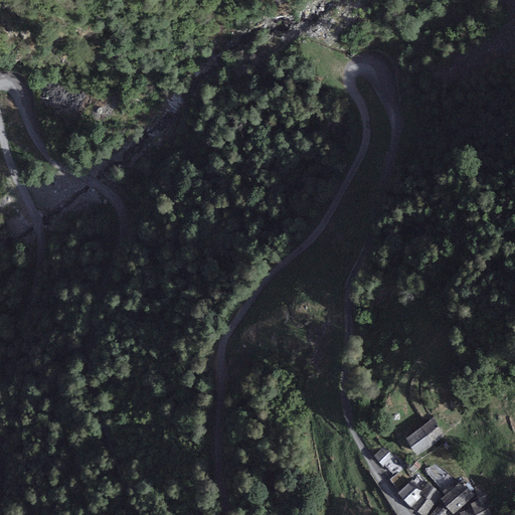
[(406,439),(417,456),(433,446),(444,437),(434,418),(420,427),(406,439)]
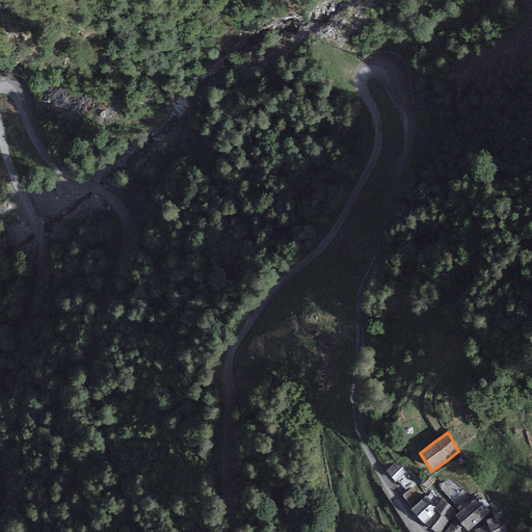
[(398,462),(387,472),(395,481),(406,472),(398,462)]
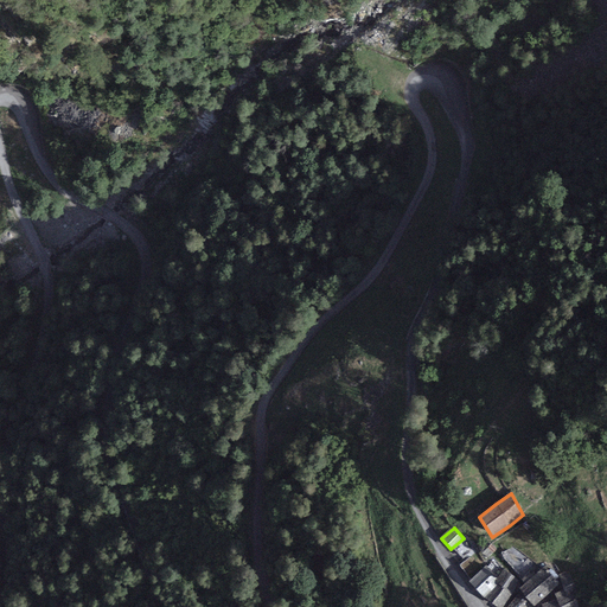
[(486,566),(470,582),(485,598),(497,586),(494,582),(498,579),(486,566)]
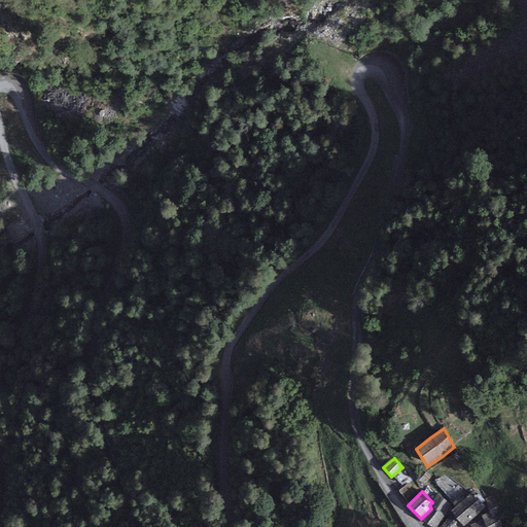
[(463,526),(485,507),(472,492),(451,513),(463,526)]
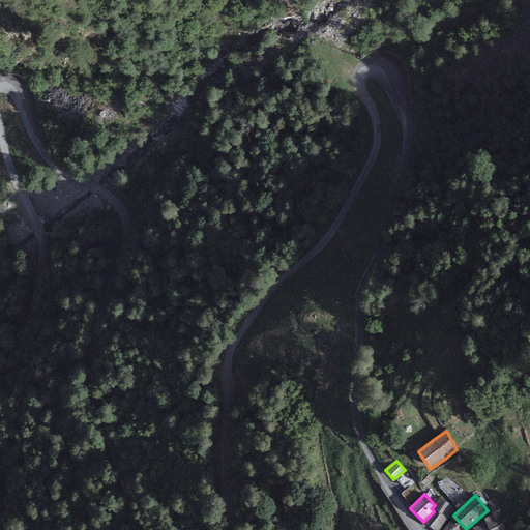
[(434,511),(423,522),(435,529),(440,529),(454,508),(440,497),(435,505),(432,508),(434,511)]
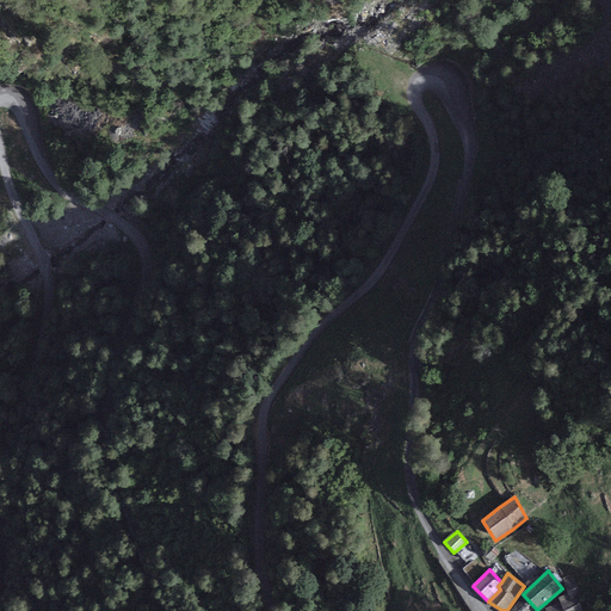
[(563,610),(582,610),(579,590),(572,574),(563,579),(568,594),(559,597),(563,610)]
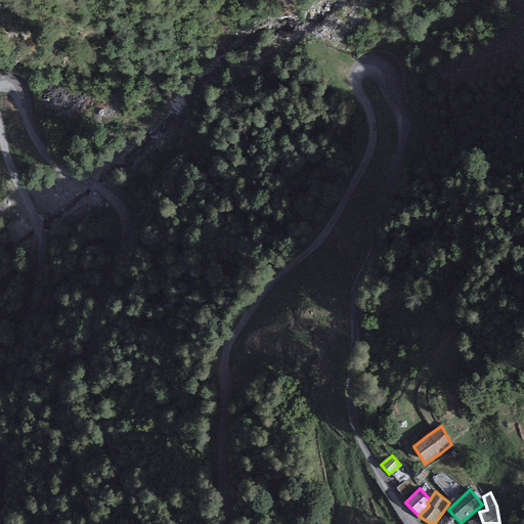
[(448,510),(438,523),(460,523),(461,523),(448,510)]
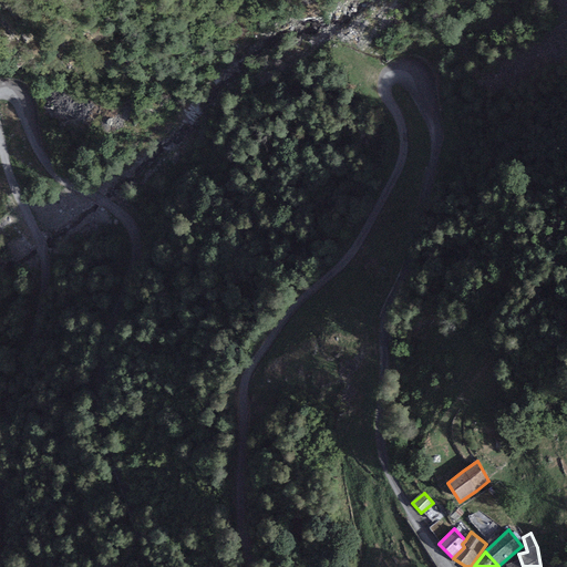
All buildings are outlined.
